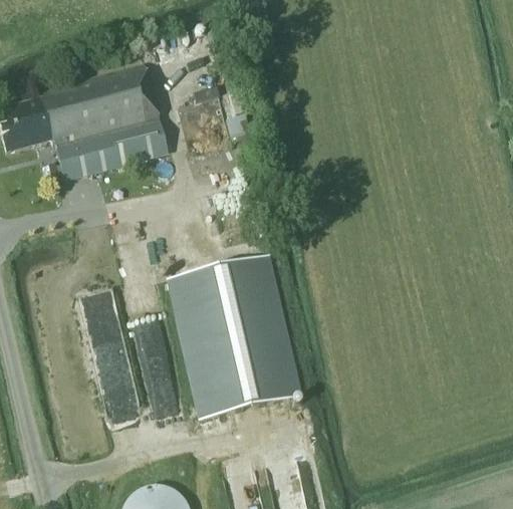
[(220,21),(205,24),(211,50),(225,47),(220,21)]
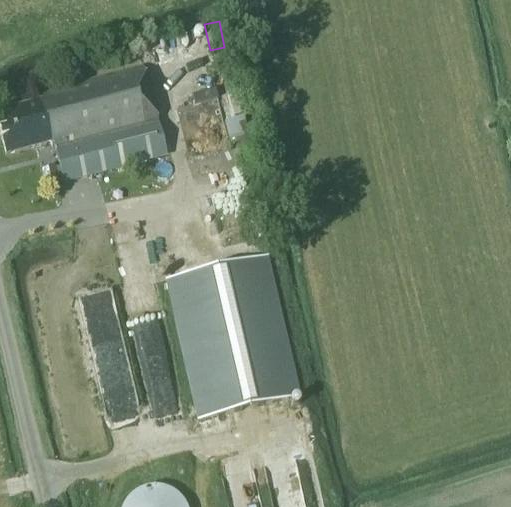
[(0,129),(6,150),(51,139),(53,147),(54,147),(62,177),(165,150),(142,62),(37,89),(39,98),(0,108),(0,129)]
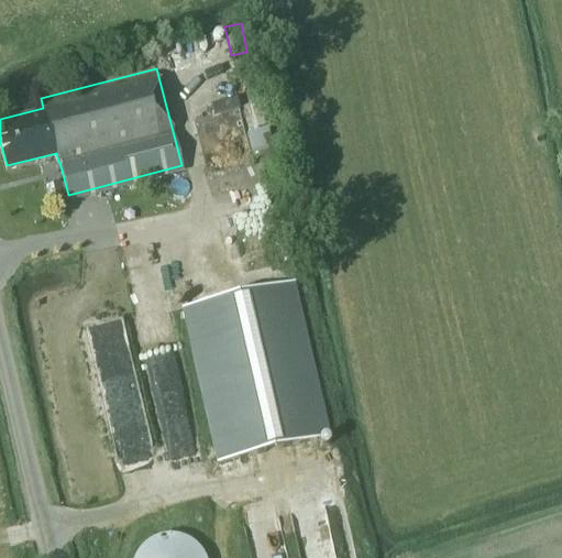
[(255,129),(262,150),(283,143),(275,121),(255,129)]
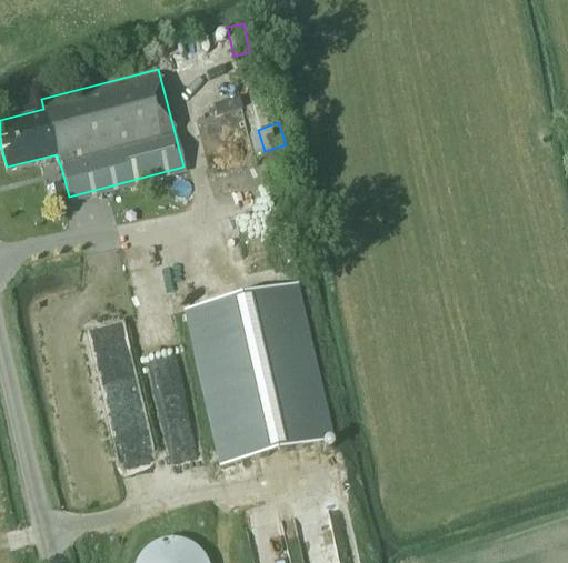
[(68,207),(61,180),(46,184),(51,210),(68,207)]
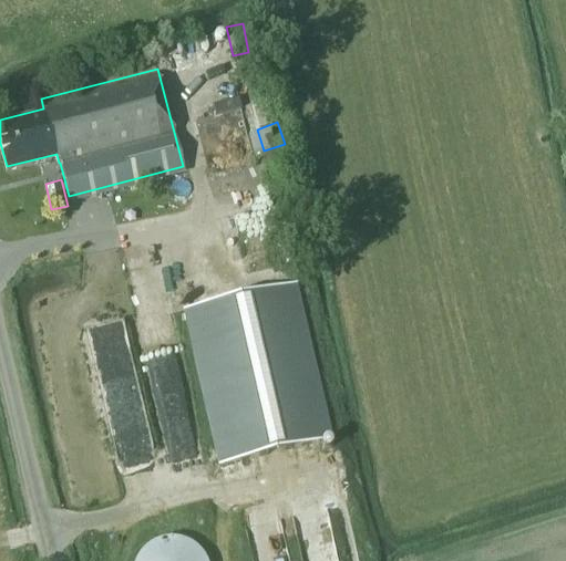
[(184,304),(219,460),(332,435),(298,279),(184,304)]
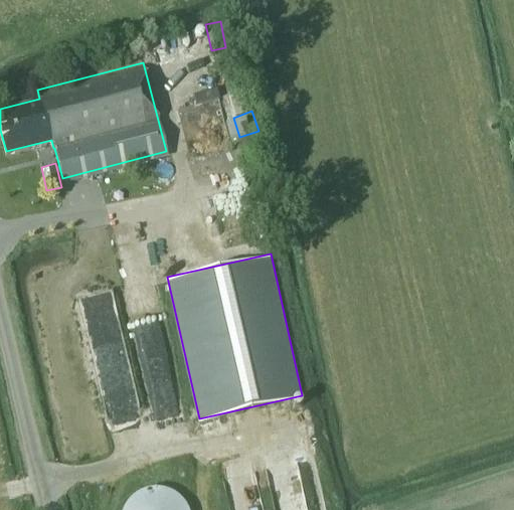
[(137,509),(193,509),(193,487),(137,489),(137,509)]
